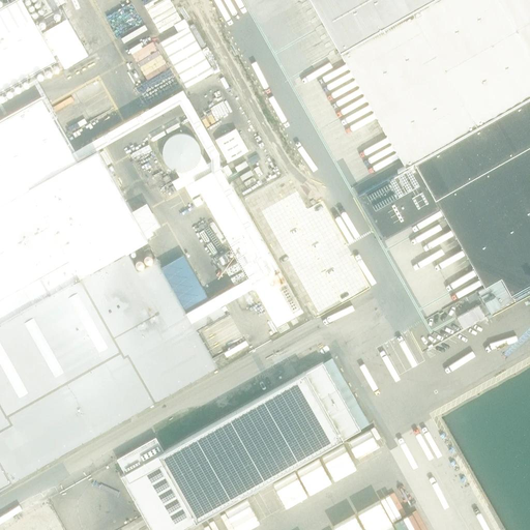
[(0,91),(56,60),(53,54),(35,23),(22,0),(12,0),(5,4),(4,2),(0,4),(0,91)]
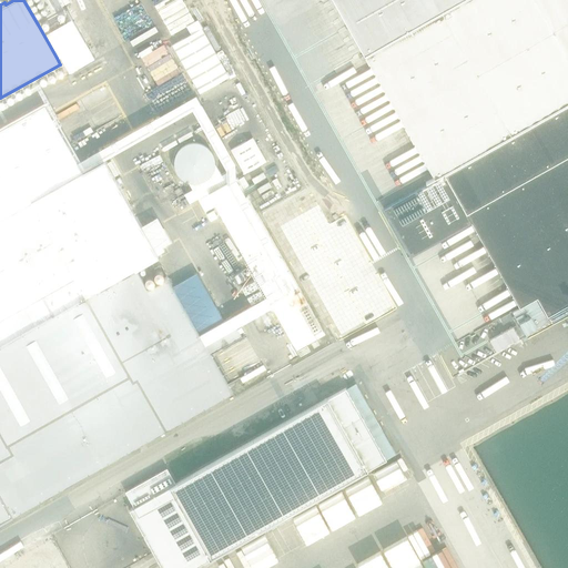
[(567,0),(463,0),(365,56),(435,179),(567,102),(567,0)]
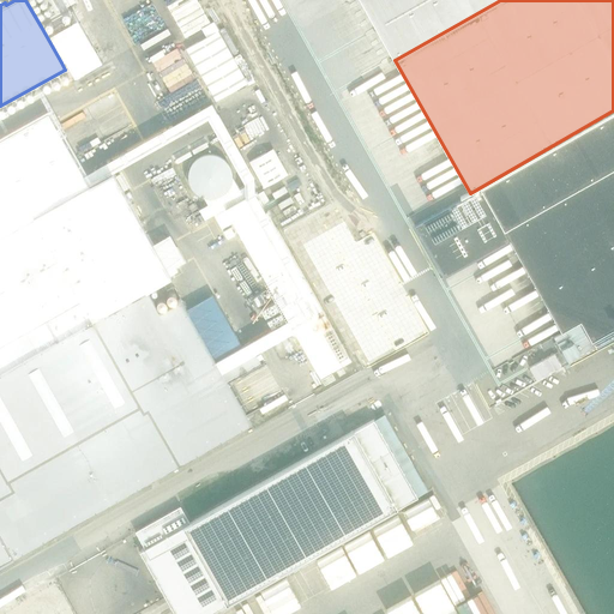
[(150,10),(98,30),(107,50),(158,30),(150,10)]
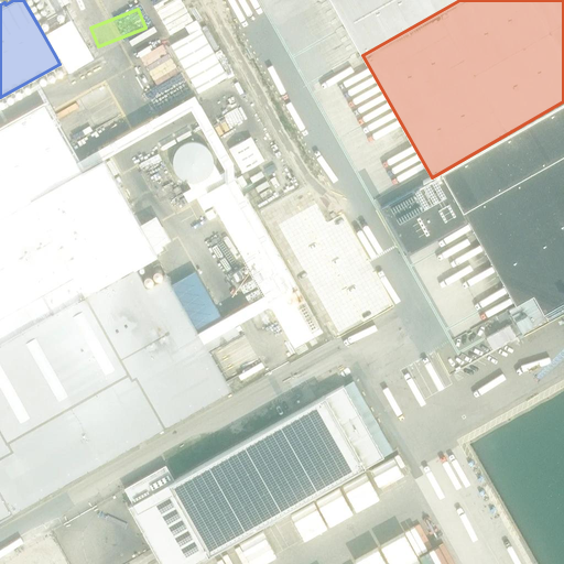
[(199,28),(171,44),(198,93),(227,76),(199,28)]
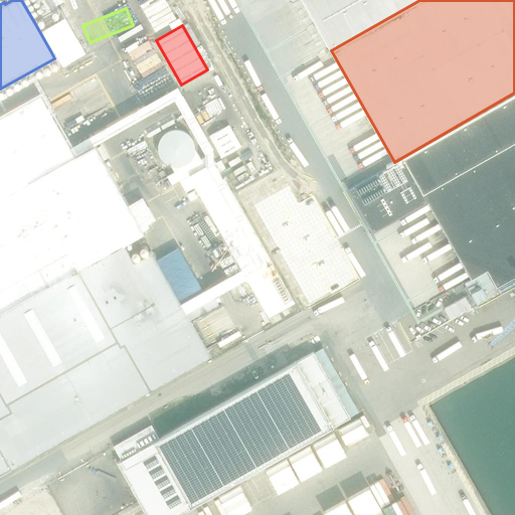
[(109,52),(120,48),(117,41),(106,45),(109,52)]
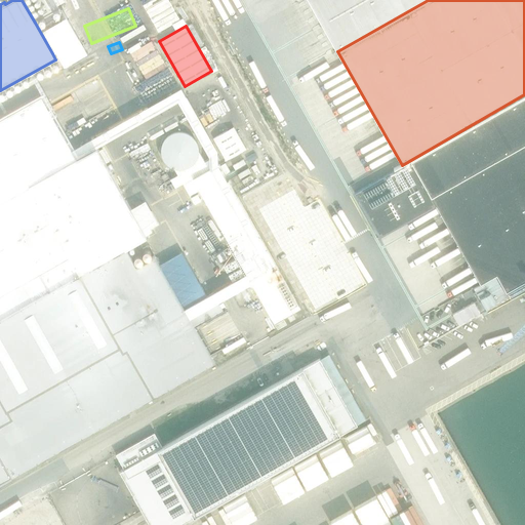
[(524,281),(524,95),(354,193),(379,237),(436,205),(480,284),(496,275),(506,292),(524,281)]
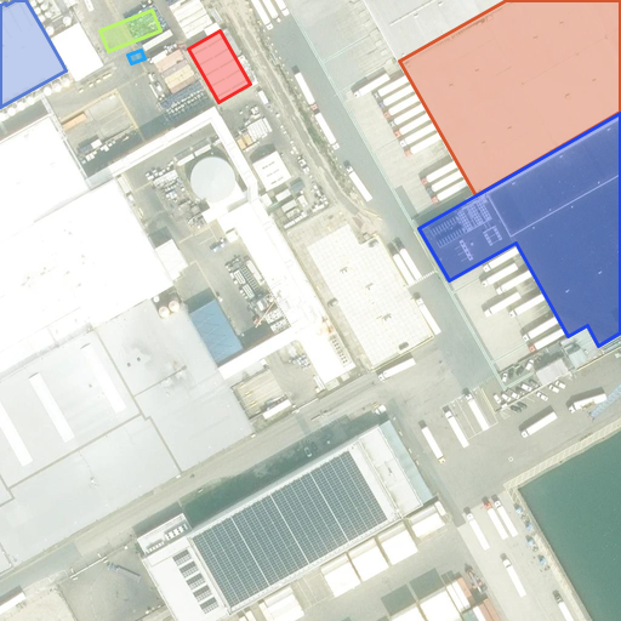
[(0,141),(0,571),(254,429),(229,387),(263,368),(257,357),(251,346),(244,351),(235,335),(209,349),(188,313),(182,302),(160,314),(148,294),(172,279),(170,274),(154,246),(113,174),(90,187),(84,178),(49,114),(0,141)]
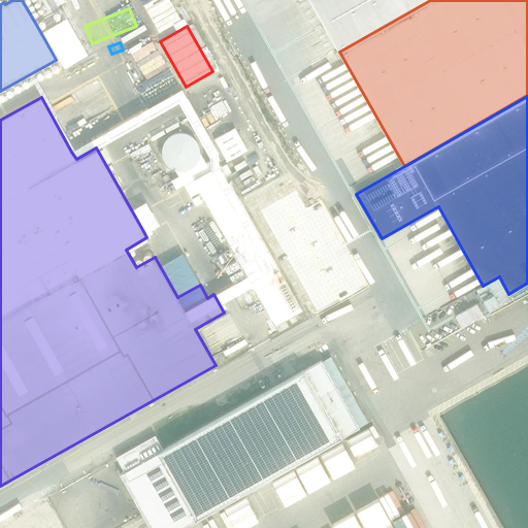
[(234,128),(215,139),(227,161),(246,150),(234,128)]
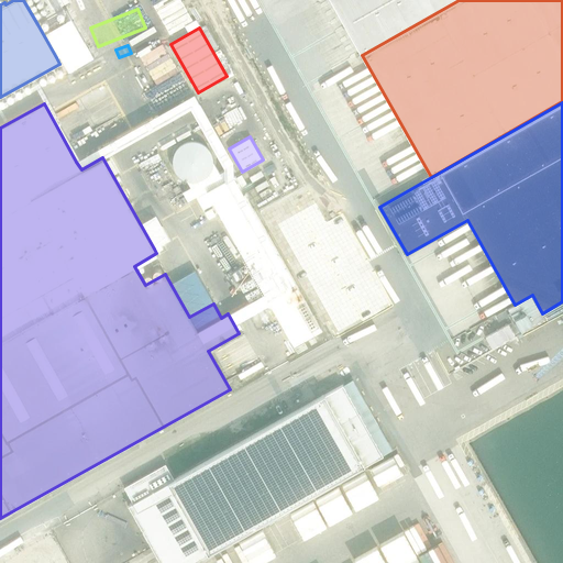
[(187,180),(192,181),(200,179),(207,175),(210,169),(212,162),(211,154),(208,147),(201,142),(194,140),(186,140),(179,143),(174,148),(170,157),(172,167),(176,175),(184,180),(187,180)]
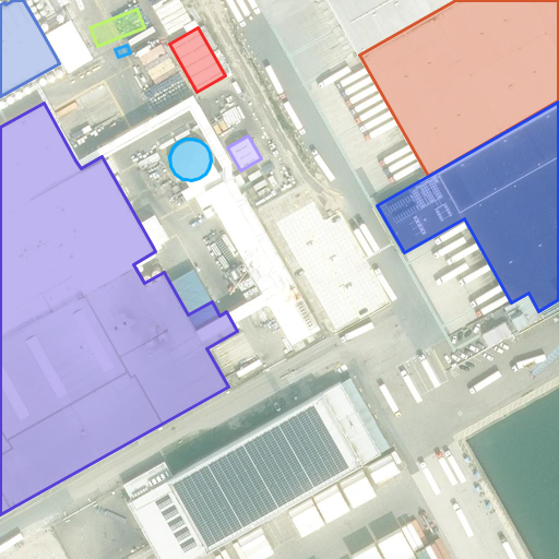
[(319,328),(233,175),(222,180),(211,161),(209,168),(205,174),(199,178),(191,180),(186,179),(194,195),(204,190),(292,344),(319,328)]
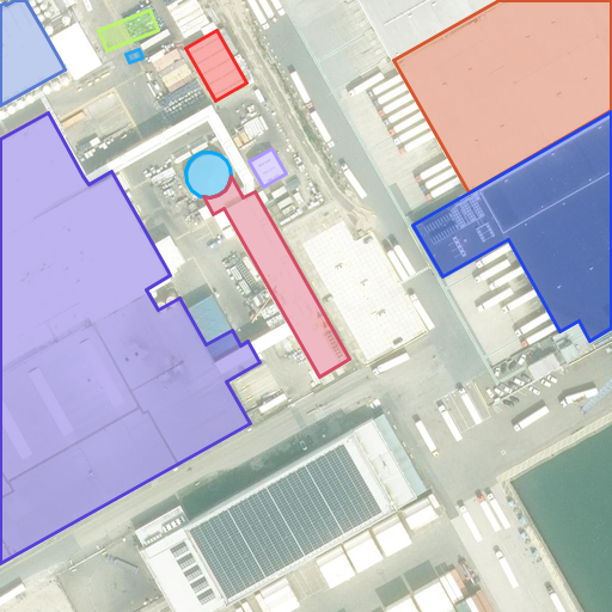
[(469,317),(491,359),(502,354),(514,347),(510,348),(543,330),(539,313),(538,313),(534,306),(526,308),(524,303),(516,306),(501,310),(502,318),(497,320),(481,324),(477,318),(475,308),(467,310),(469,317)]
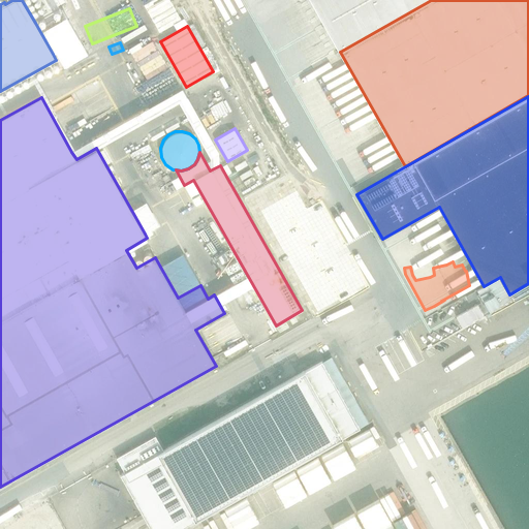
[(150,528),(180,528),(360,428),(321,361),(163,450),(155,436),(117,458),(125,472),(120,474),(150,528)]
